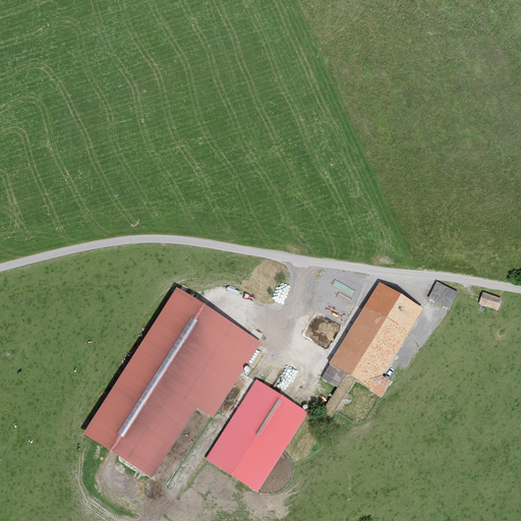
[(456,293),(435,282),(425,299),(447,309),(456,293)]
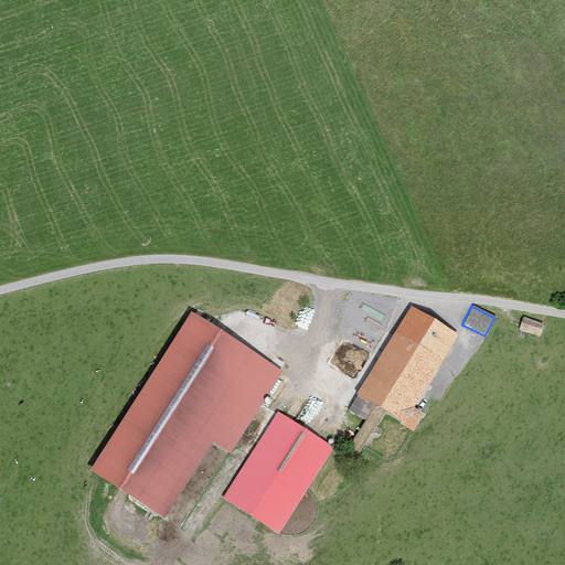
[(455,334),(408,307),(354,397),(412,433),(423,414),(412,407),(455,334)]
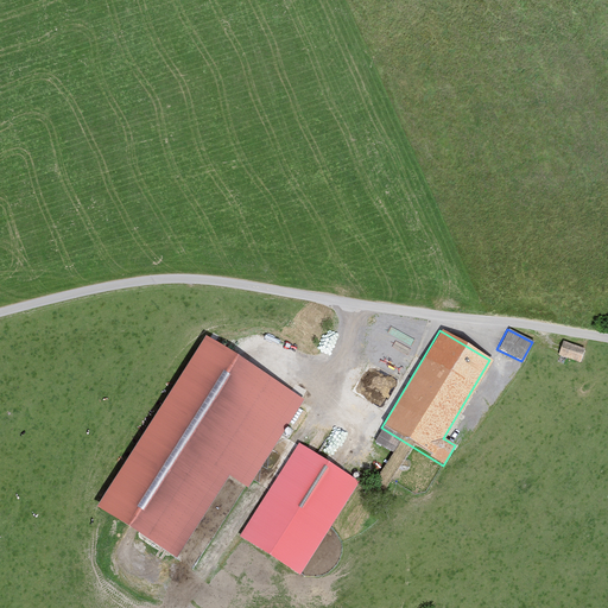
[(302,400),(202,337),(93,508),(175,559),(227,477),(246,489),(302,400)]
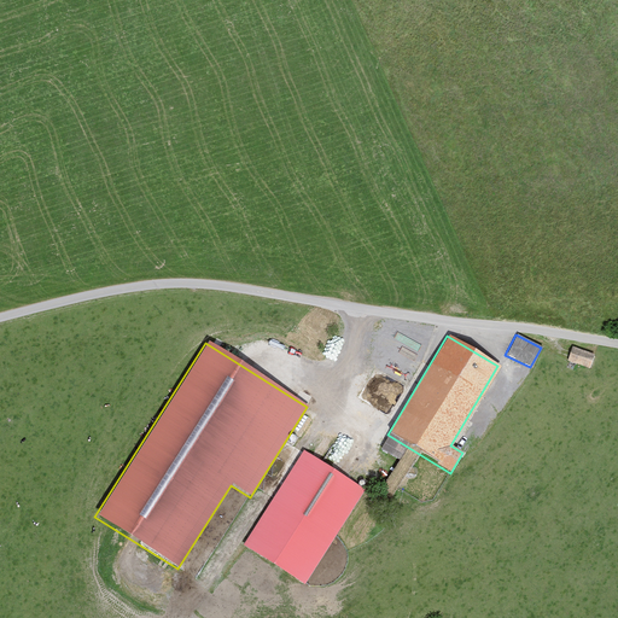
[(593,355),(571,347),(565,361),(588,369),(593,355)]
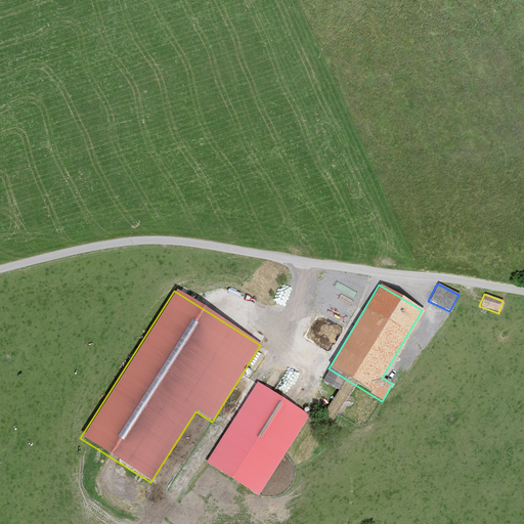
[(308,416),(257,383),(206,463),(257,495),(308,416)]
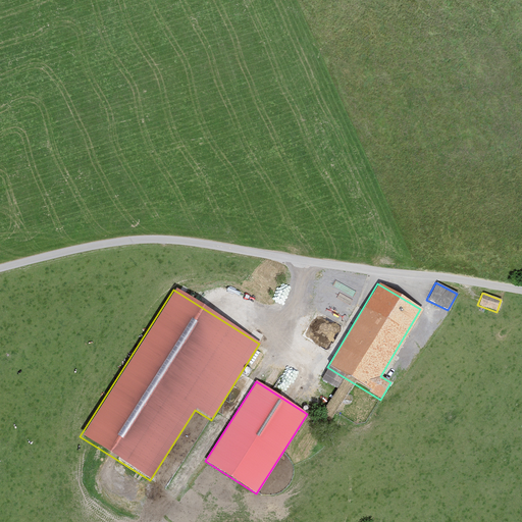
All buildings are outlined.
